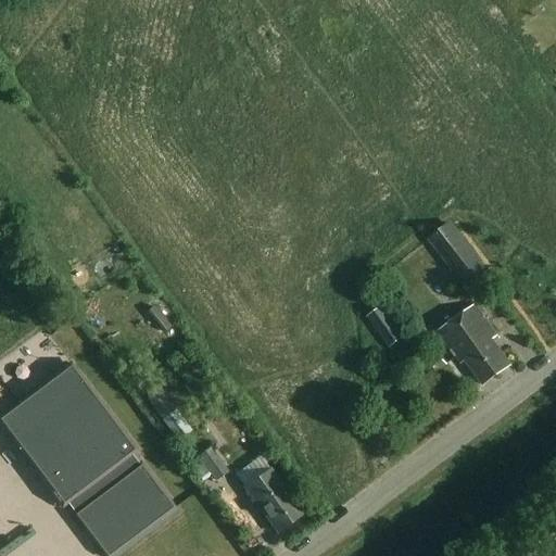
[(487,267),(452,223),(428,241),(463,286),(487,267)]
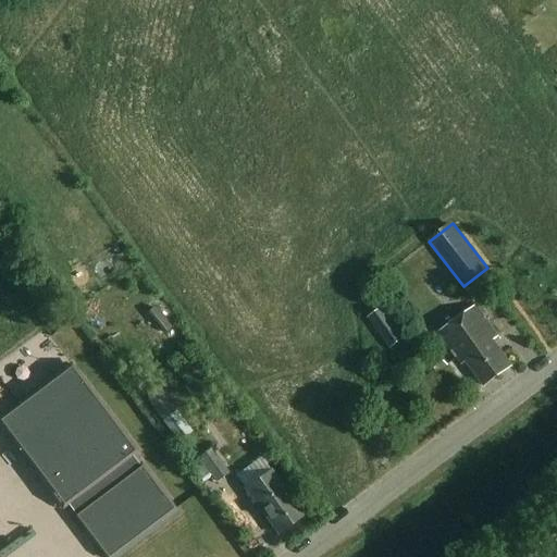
[(500,337),(478,305),(438,333),(461,366),(467,361),(484,385),(512,364),(495,341),(500,337)]
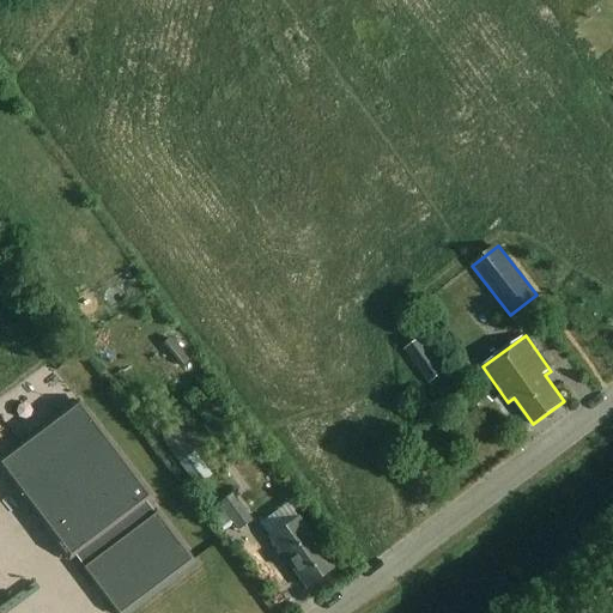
[(447,371),(423,338),(406,350),(430,384),(447,371)]
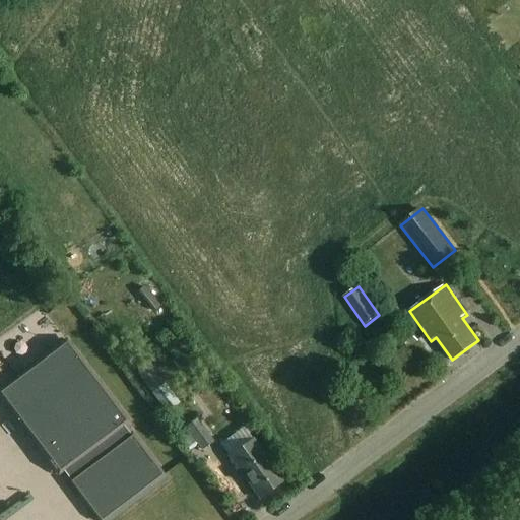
[(128,421),(67,341),(0,390),(0,394),(1,394),(39,445),(38,445),(59,473),(66,468),(73,478),(69,481),(99,519),(104,519),(150,485),(164,475),(132,434),(128,438),(121,428),(128,421)]
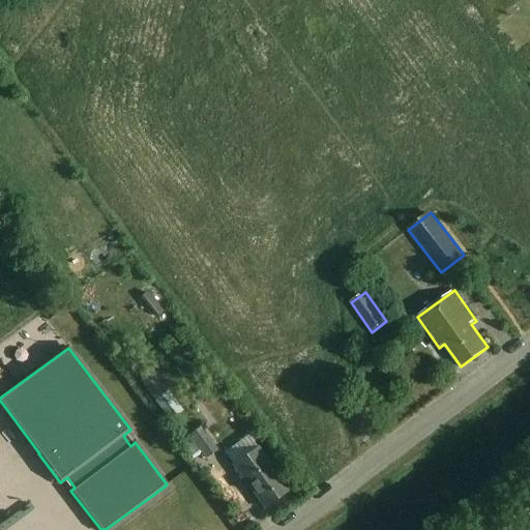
[(184,411),(153,372),(141,381),(172,421),(184,411)]
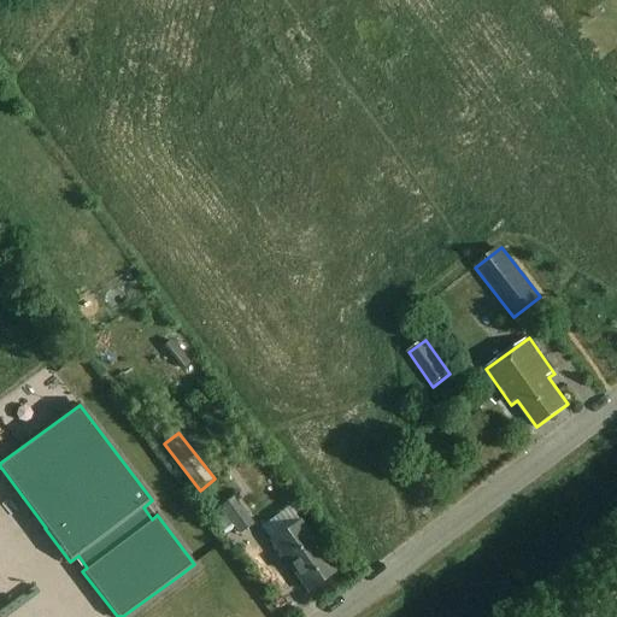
[(253,524),(235,498),(222,506),(240,533),(253,524)]
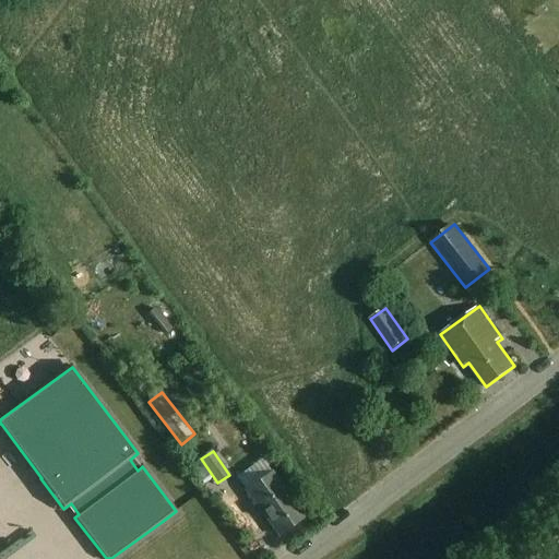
[(305,516),(272,472),(246,491),(278,536),(305,516)]
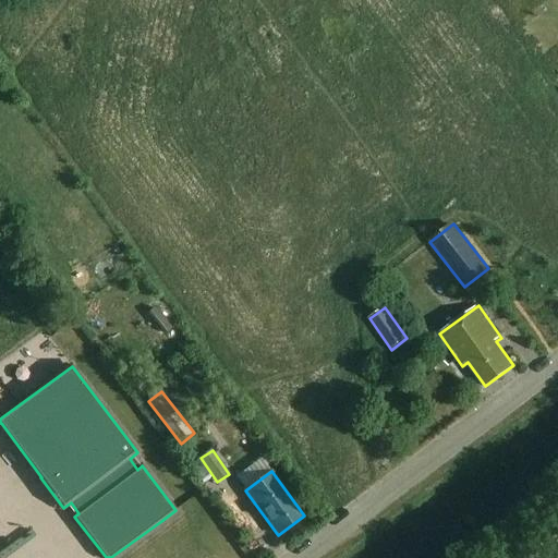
[(204,499),(213,493),(198,473),(190,480),(204,499)]
